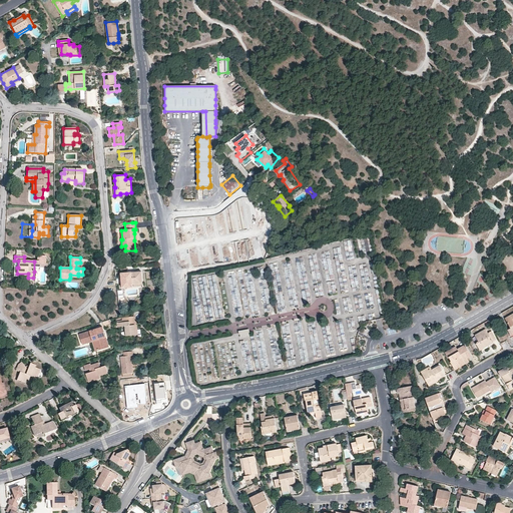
[(14,261),(14,269),(14,277),(28,278),(28,274),(17,274),(17,268),(18,268),(18,261),(14,261)]
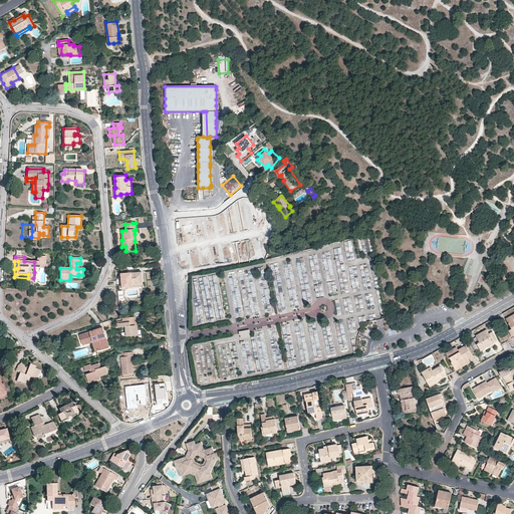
[(121,280),(126,279),(127,285),(133,285),(143,284),(142,272),(121,274),(121,280)]
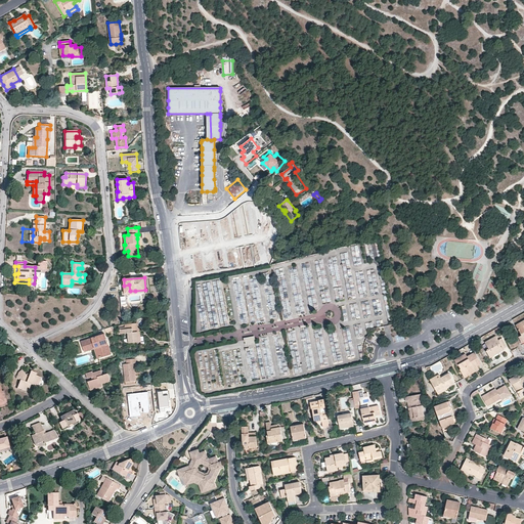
[(215,328),(228,325),(220,280),(214,281),(216,293),(214,293),(216,301),(204,303),(202,293),(200,293),(199,288),(197,288),(201,310),(207,309),(208,311),(213,310),(214,315),(218,314),(220,325),(215,326),(215,328)]
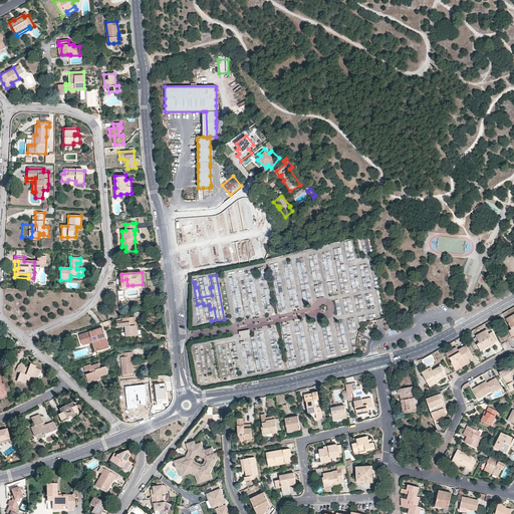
[(121,280),(122,288),(133,287),(133,285),(127,285),(126,279),(121,280)]
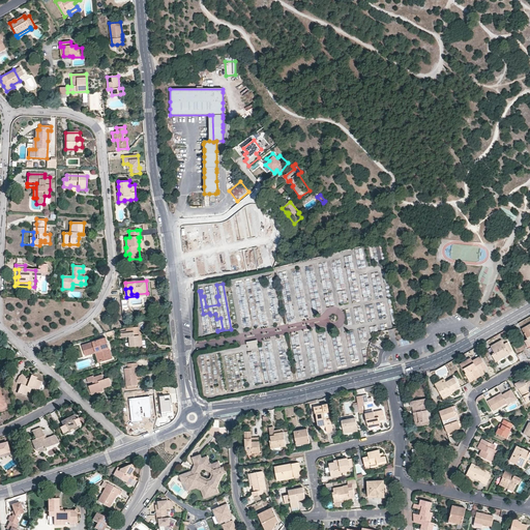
[(142,341),(140,341),(139,335),(138,335),(138,331),(126,332),(126,337),(128,336),(130,347),(142,346),(142,341)]
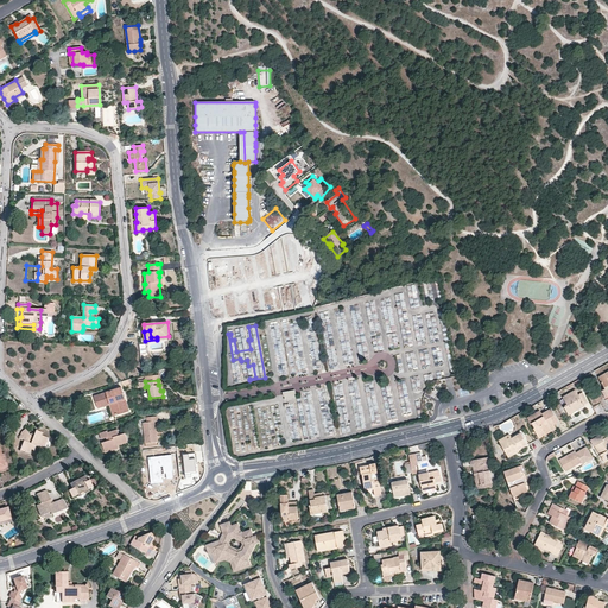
[(97,407),(109,404),(113,416),(124,413),(121,406),(127,405),(121,388),(94,397),(97,407)]
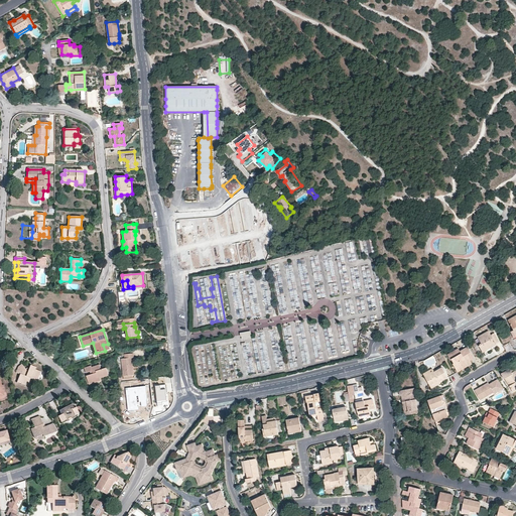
[(491,348),(490,345),(495,342),(496,344),(499,342),(499,341),(494,334),(491,336),(489,332),(479,338),(482,345),(479,346),(483,353),(491,348)]
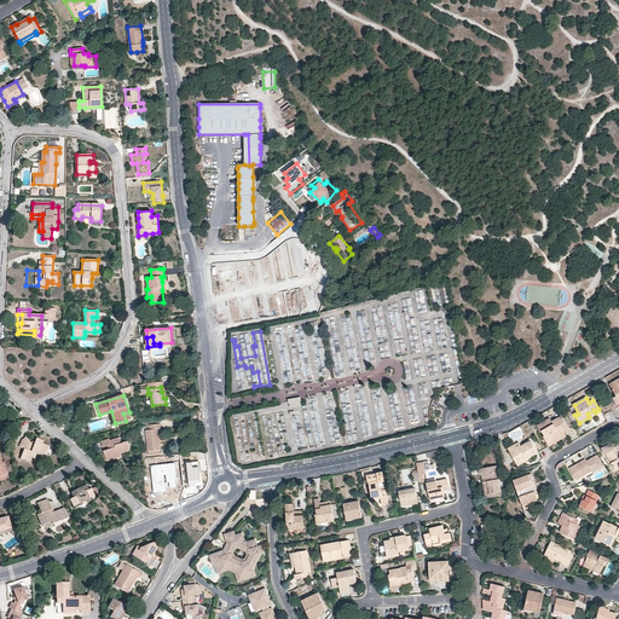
[(403,426),(401,405),(392,405),(393,426),(403,426)]
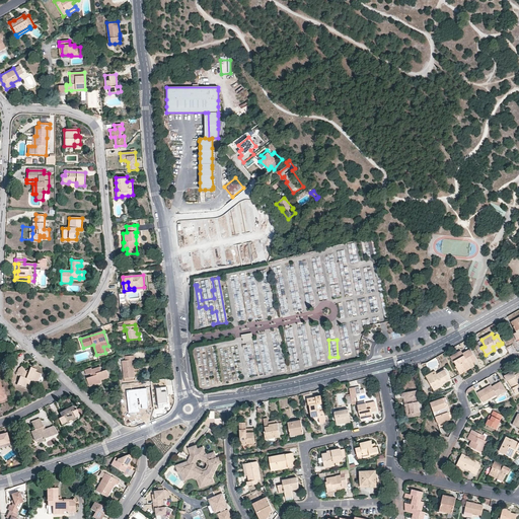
[(357,345),(357,340),(342,340),(343,354),(352,353),(352,346),(357,345)]
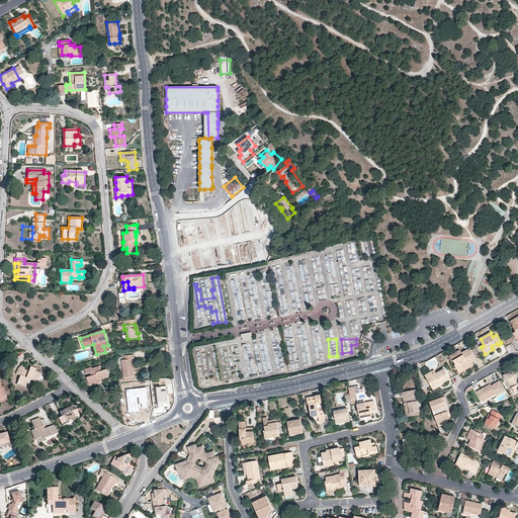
[(467,367),(466,365),(471,362),(476,359),(469,348),(462,353),(460,350),(449,356),(452,361),(453,361),(456,365),(455,366),(458,372),(467,367)]
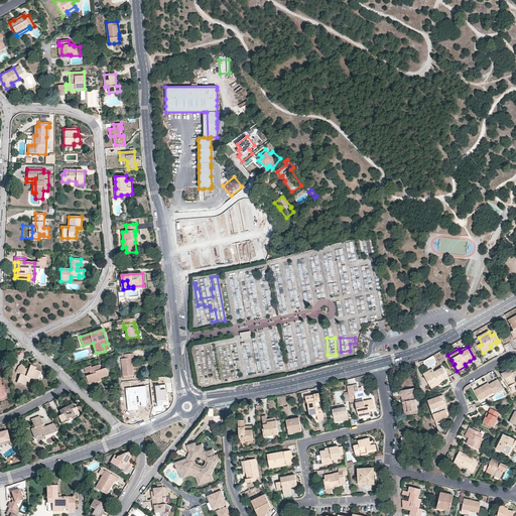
[(125,358),(121,359),(123,376),(132,375),(132,367),(131,358),(125,358)]
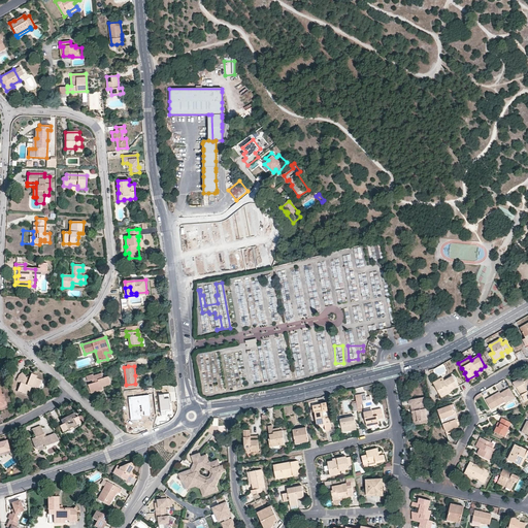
[(467,380),(468,382),(483,373),(481,369),(475,372),(476,374),(467,380)]
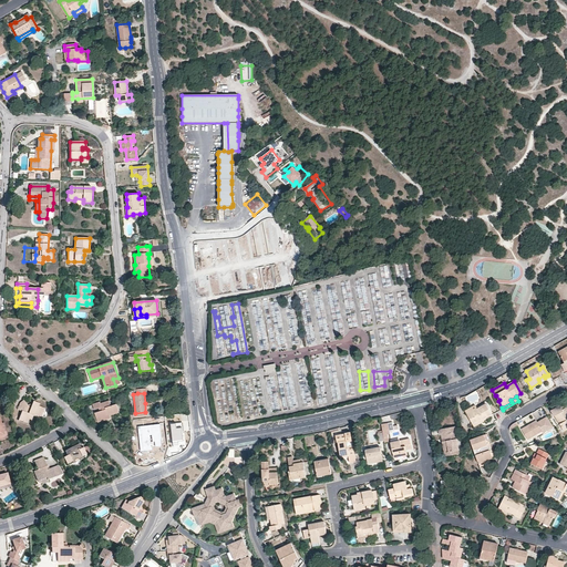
[(30,404),(28,405),(23,400),(20,402),(17,410),(22,411),(19,419),(28,422),(29,420),(30,418),(32,419),(33,415),(39,418),(43,408),(39,406),(37,405),(38,403),(33,401),(31,405),(30,404)]
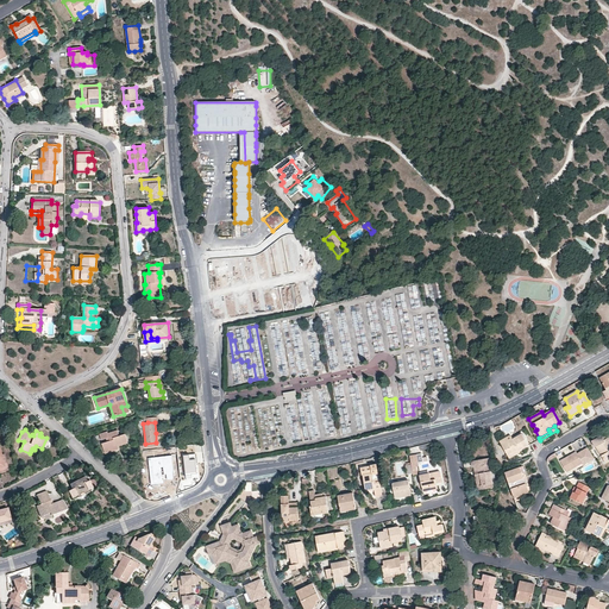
[(106,439),(108,438),(110,441),(107,441),(101,444),(105,453),(119,450),(119,447),(118,446),(118,445),(127,441),(125,434),(119,435),(118,431),(108,433),(107,432),(99,434),(101,440),(106,439)]
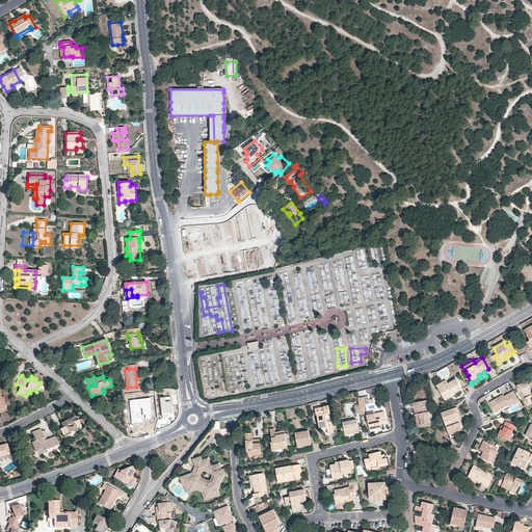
[(439,390),(444,398),(453,393),(454,394),(461,390),(456,379),(448,383),(439,390)]
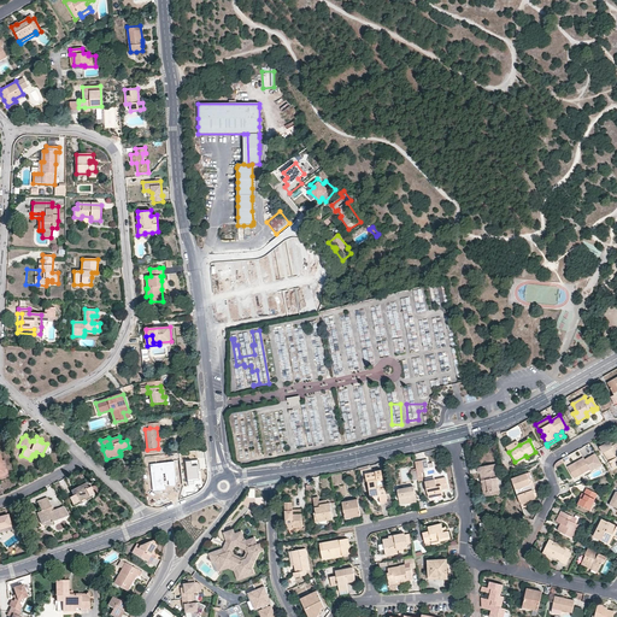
[(604,453),(606,452),(611,460),(610,462),(613,469),(616,466),(616,442),(612,446),(610,441),(600,447),(603,453),(604,453)]
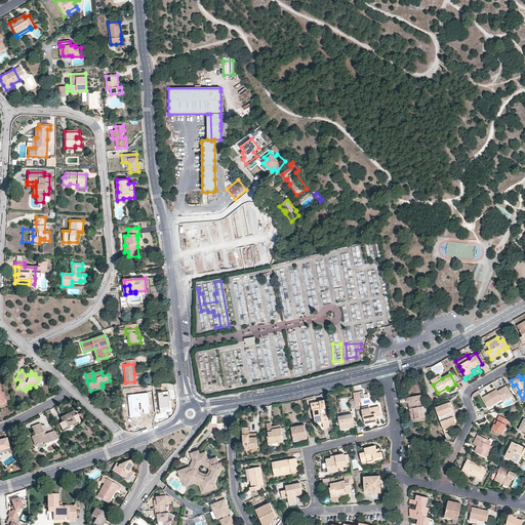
[(503,401),(513,396),(507,387),(497,392),(496,390),(483,398),(488,407),(502,400),(503,401)]
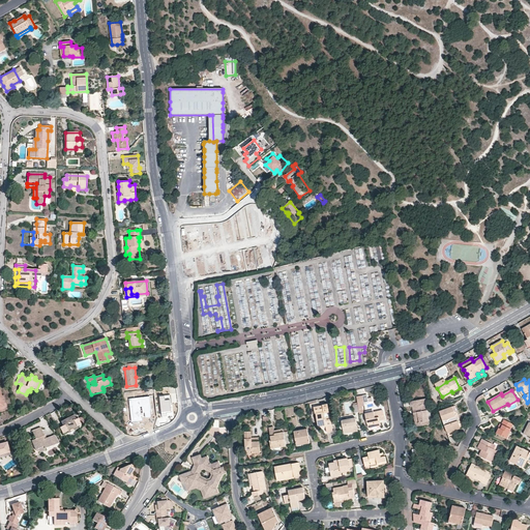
[(170,394),(159,395),(160,416),(167,416),(167,413),(171,412),(170,394)]
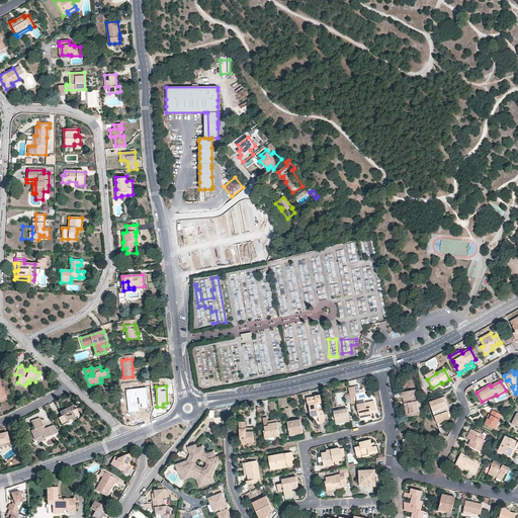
[(351,403),(351,404),(354,404),(353,398),(356,397),(355,394),(363,393),(363,390),(359,390),(358,386),(348,387),(350,396),(351,403)]
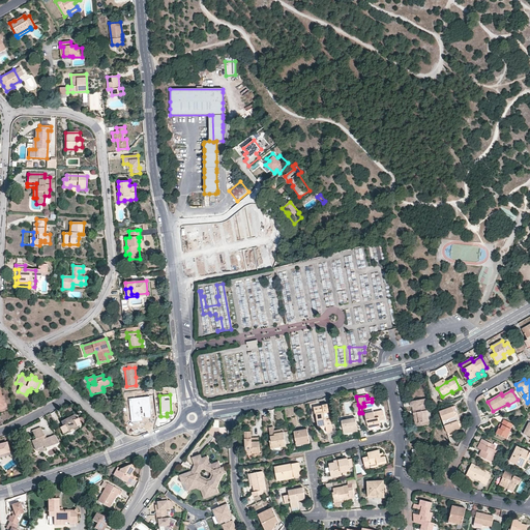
[(149,396),(128,399),(131,422),(142,421),(141,413),(145,413),(145,417),(151,417),(150,410),(149,396)]
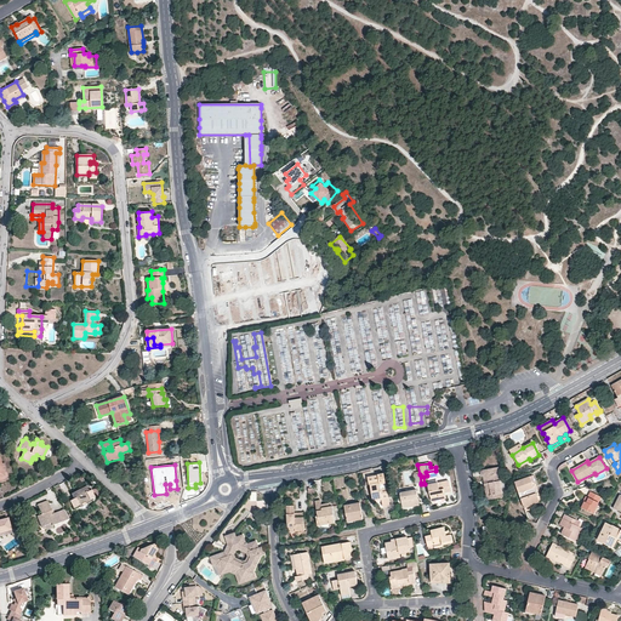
[(486,476),(489,483),(484,484),(486,496),(502,494),(500,482),(501,482),(499,467),(488,469),(489,474),(486,476)]
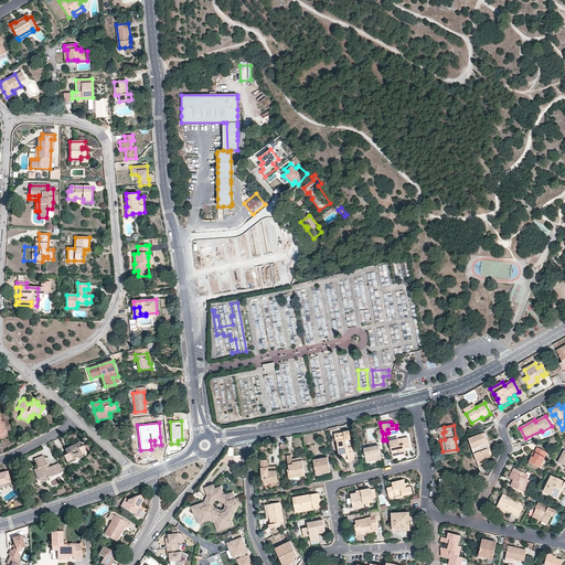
[(347,445),(345,443),(345,440),(351,439),(349,432),(344,433),(334,435),(336,440),(337,440),(339,455),(348,454),(348,455),(349,461),(353,460),(354,459),(352,445),(348,445),(347,445)]
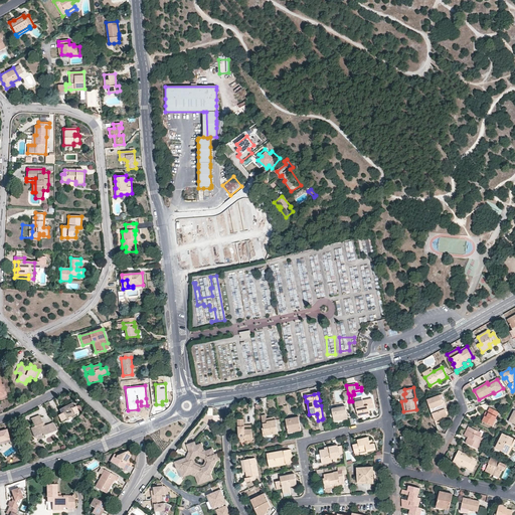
[(440,395),(427,400),(434,418),(435,418),(447,414),(440,395)]
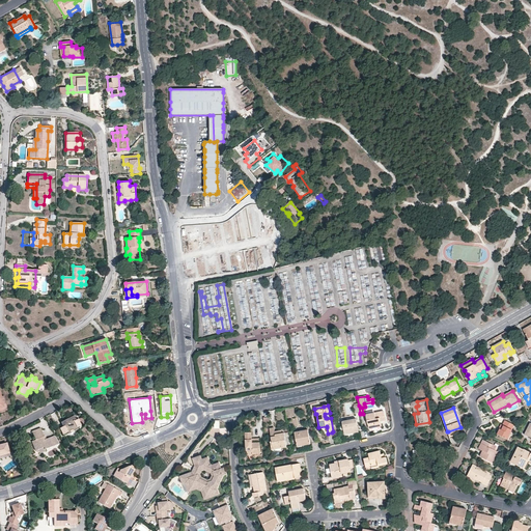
[(385,420),(384,412),(366,415),(368,428),(382,426),(381,421),(385,420)]
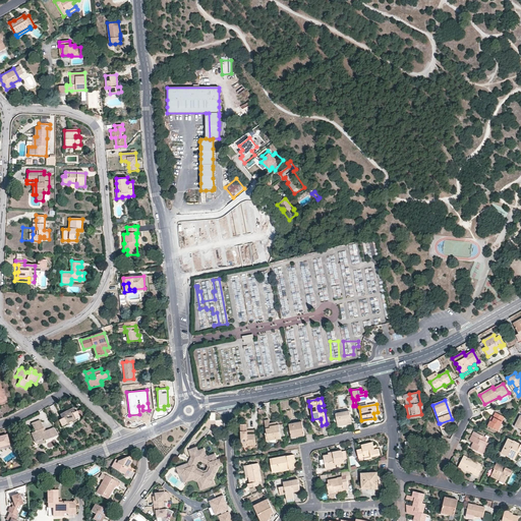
[(62,426),(66,423),(75,419),(79,417),(76,411),(74,412),(72,408),(62,413),(59,414),(61,418),(58,420),(62,426)]
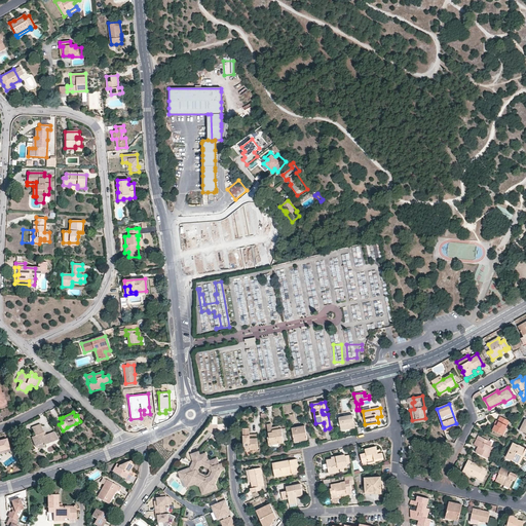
[(339,418),(341,430),(354,428),(352,415),(339,418)]
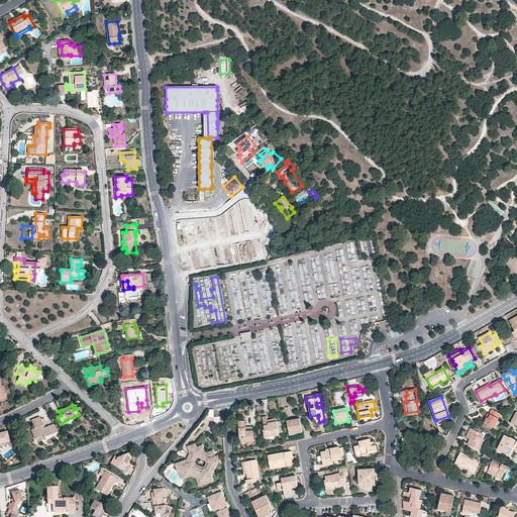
[(488,413),(486,418),(487,418),(485,423),(494,427),(499,419),(501,414),(492,410),(490,414),(488,413)]
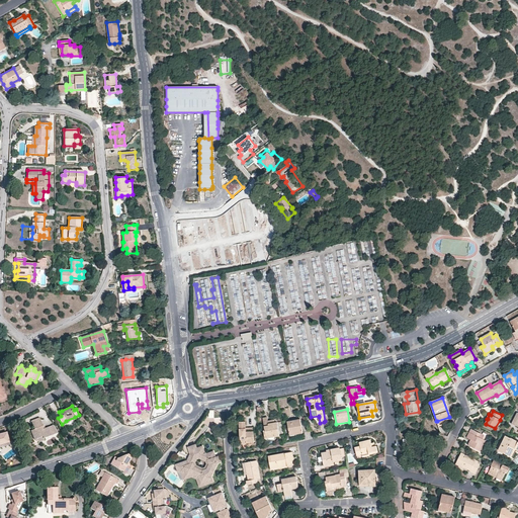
[(46,428),(44,428),(42,426),(39,418),(31,421),(34,429),(31,430),(34,439),(37,439),(42,436),(44,438),(58,432),(54,424),(46,428)]
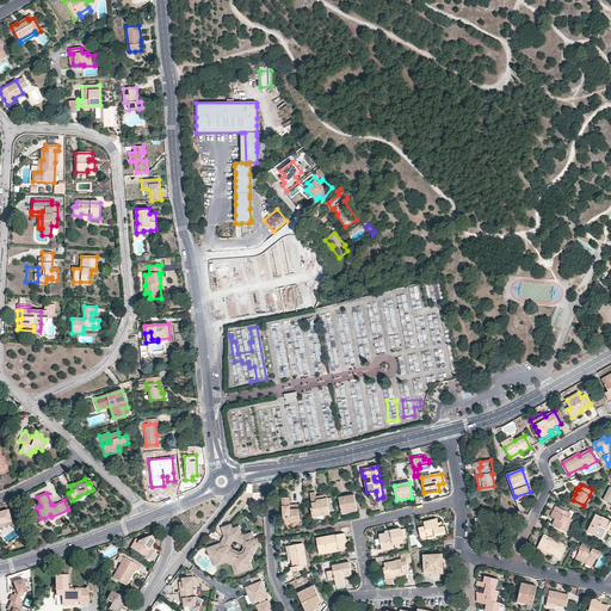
[(315,493),(310,494),(313,508),(312,508),(312,514),(323,512),(323,516),(329,514),(327,499),(325,499),(322,500),(322,497),(316,498),(315,493)]
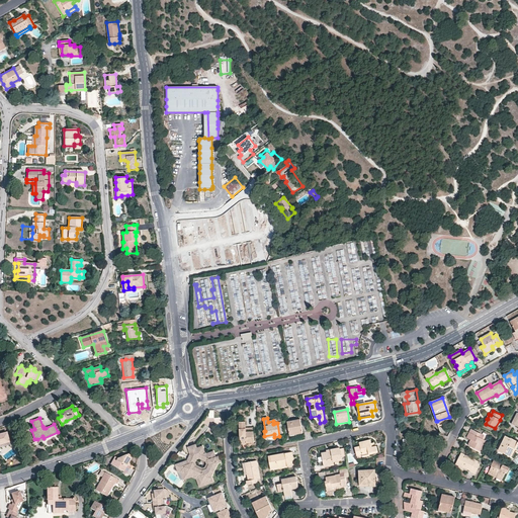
[(287,423),(289,436),(303,433),(300,420),(287,422),(287,423)]
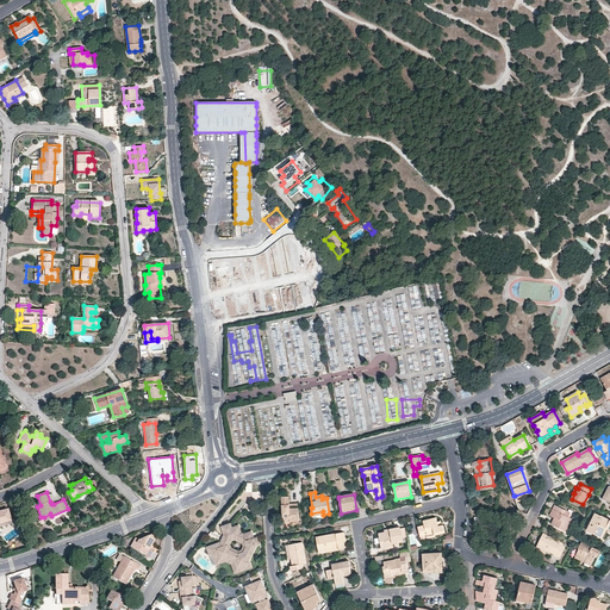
[(282,520),(290,520),(290,522),(299,522),(298,509),(290,509),(290,505),(288,497),(281,497),(282,520)]
